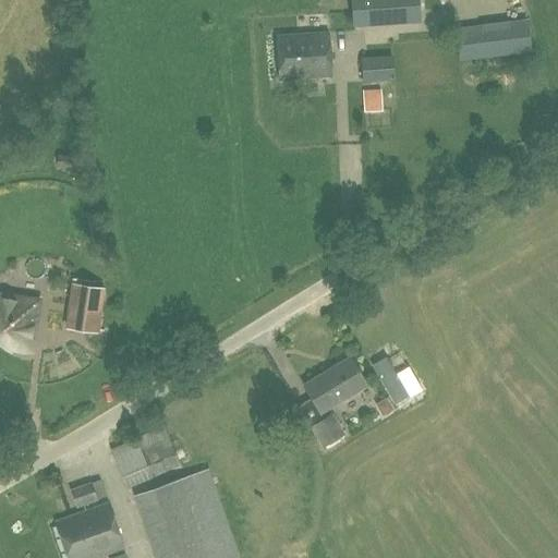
[(352,0),(354,26),(420,22),(419,12),(441,11),(440,0),(352,0)]
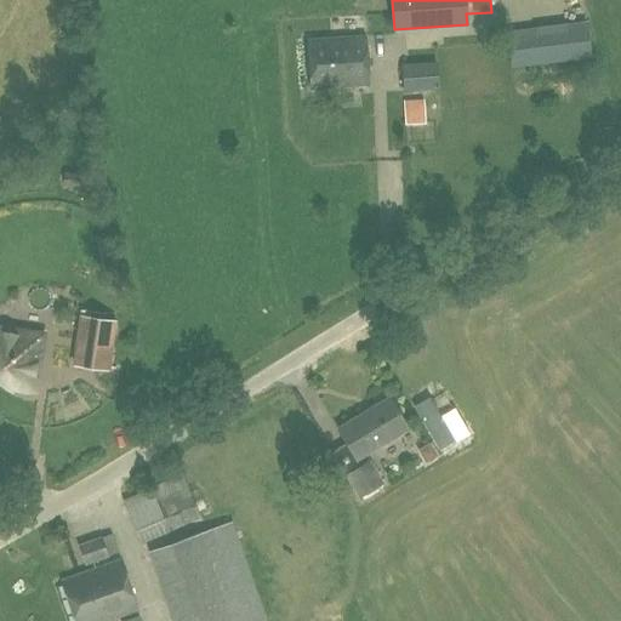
[(512,68),(591,57),(586,22),(507,32),(512,68)]
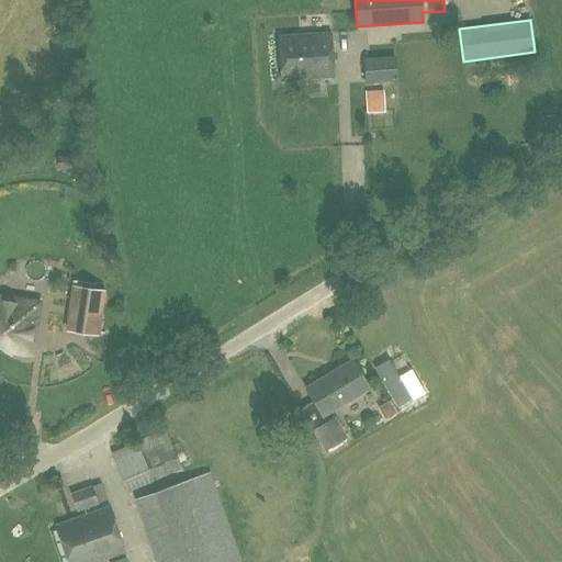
[(281,80),(334,76),(330,32),(278,36),(281,80)]
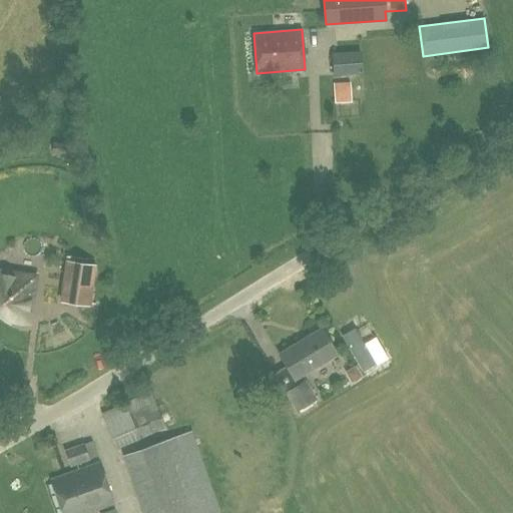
[(334,74),(362,72),(360,52),(332,54),(334,74)]
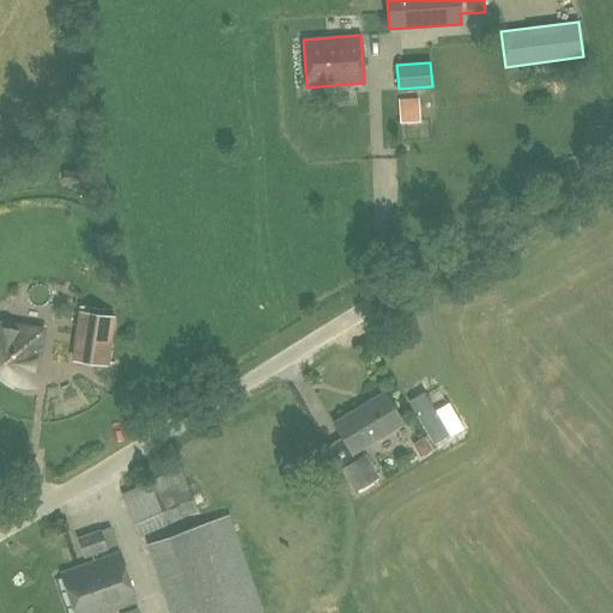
[(400,121),(420,120),(418,98),(399,99),(400,121)]
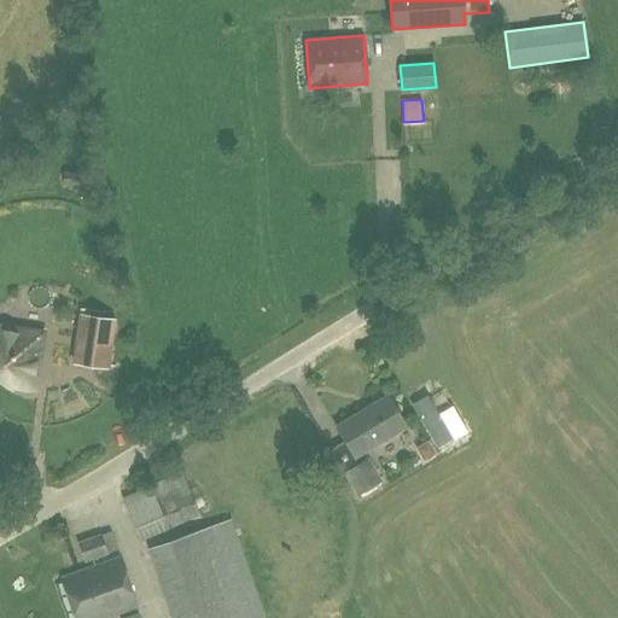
[(109,366),(115,320),(81,315),(74,361),(109,366)]
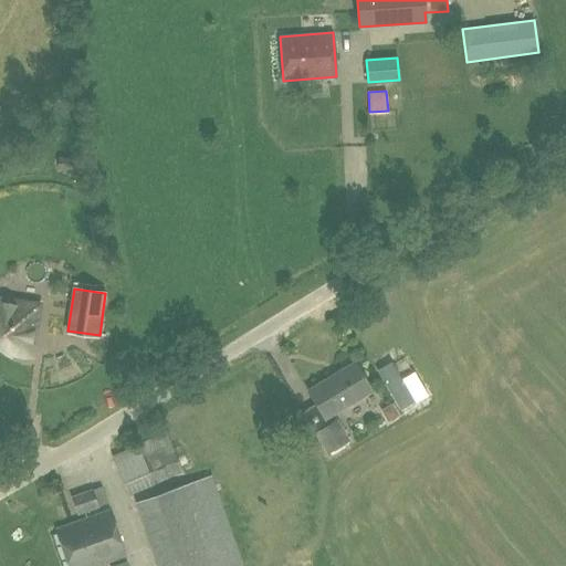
[(32,356),(40,306),(0,300),(0,347),(1,348),(3,350),(8,354),(11,355),(13,350),(18,353),(23,354),(28,356),(32,356)]
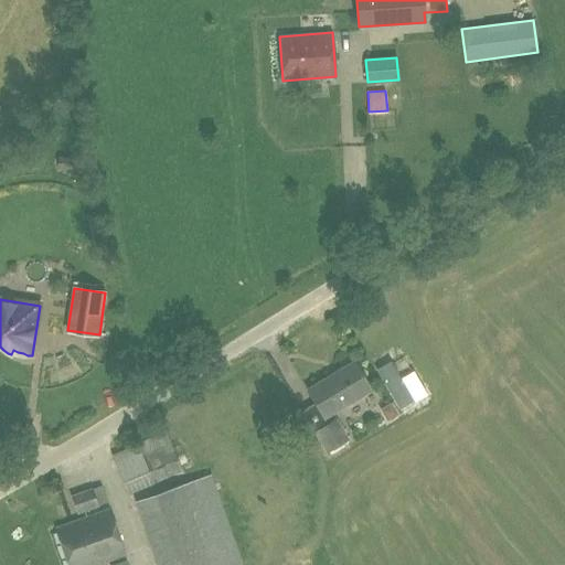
[(323,418),(372,388),(354,361),(307,391),(323,418)]
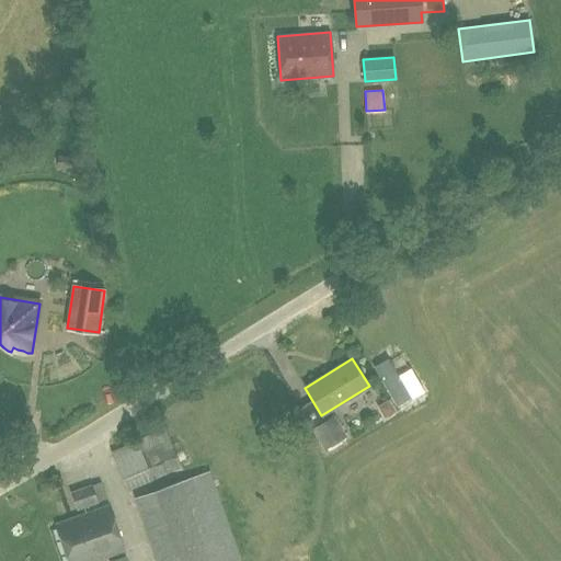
[(325,451),(347,439),(334,415),(312,427),(325,451)]
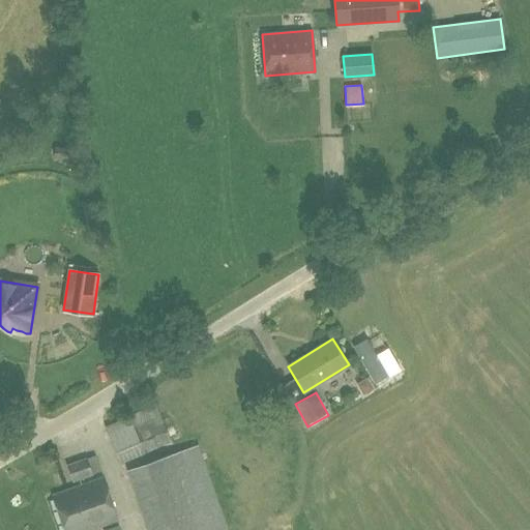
[(121,464),(173,441),(157,405),(106,427),(121,464)]
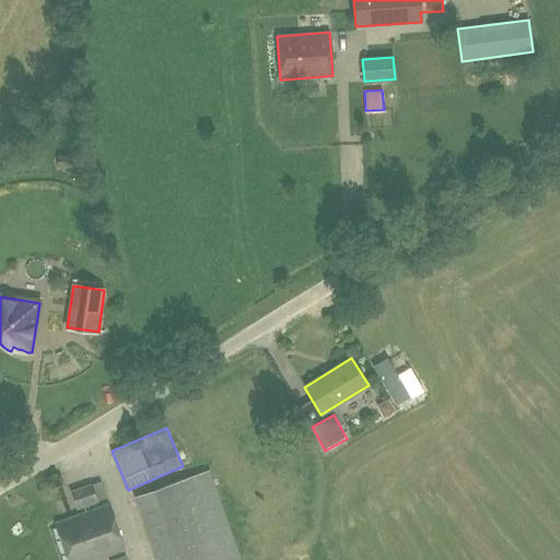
[(158,559),(240,559),(208,470),(136,497),(158,559)]
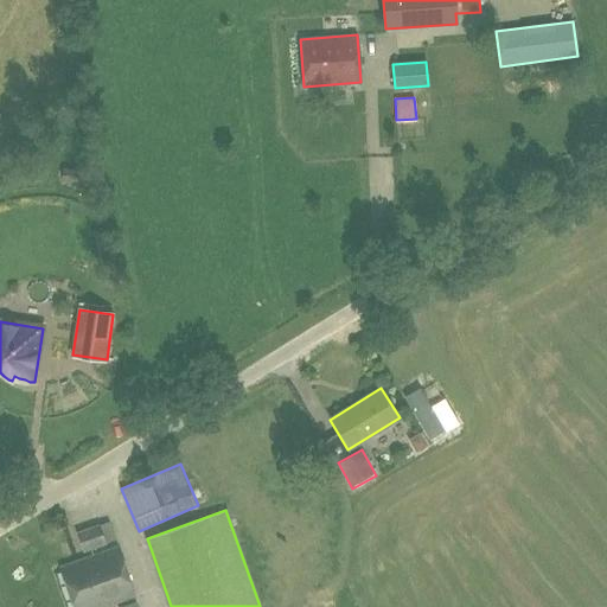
[(116,540),(110,522),(98,525),(98,524),(77,532),(84,551),(106,544),(106,543),(116,540)]
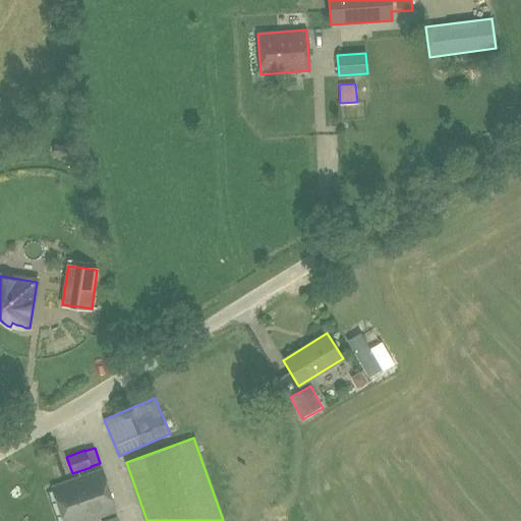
[(64,520),(83,520),(114,511),(101,472),(53,488),(64,520)]
